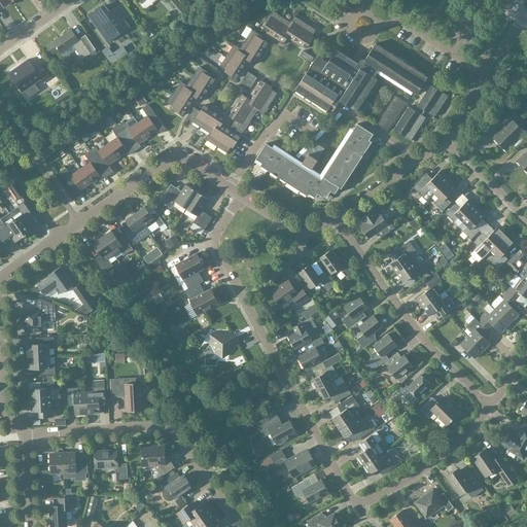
[(175,0),(170,0),(170,1),(182,15),(186,12),(175,0)]
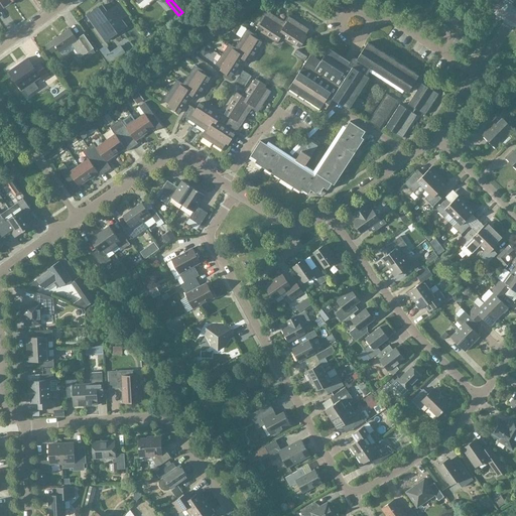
[(102,7),(90,15),(96,23),(93,25),(105,43),(112,38),(126,28),(121,21),(127,17),(119,5),(107,14),(102,7)]
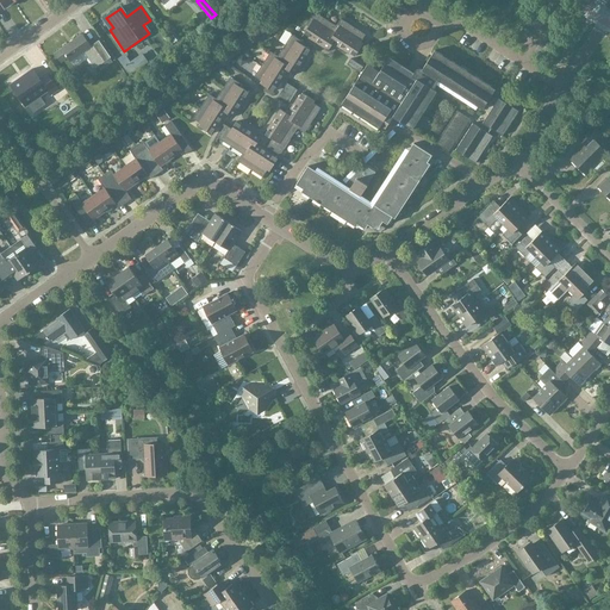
[(307,26),(303,33),(316,42),(321,33),(318,32),(324,22),(325,19),(317,14),(316,17),(312,14),(305,24),(307,26)]
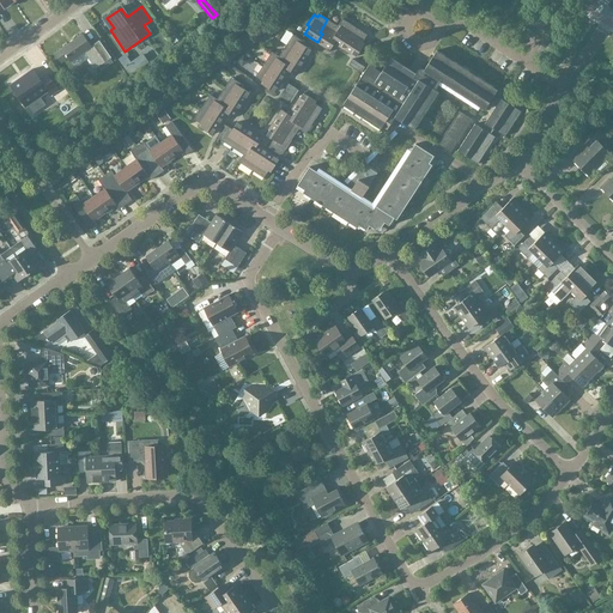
[(340,28),(332,41),(334,42),(340,46),(344,48),(352,36),(349,34),(352,29),(349,26),(350,24),(341,19),(337,25),(340,28)]
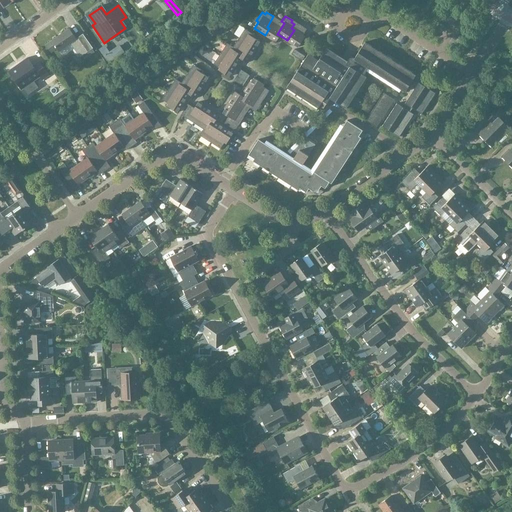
[(269,28),(265,35),(266,35),(275,41),(279,35),(277,34),(284,23),(281,21),(277,19),(276,20),(272,18),(267,27),(269,28)]
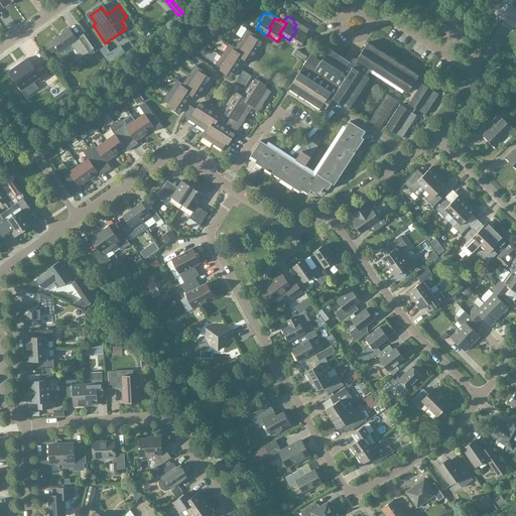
[(296,30),(289,40),(299,47),(306,36),(304,34),(306,31),(303,28),(304,27),(297,22),(296,24),(293,28),(296,30)]
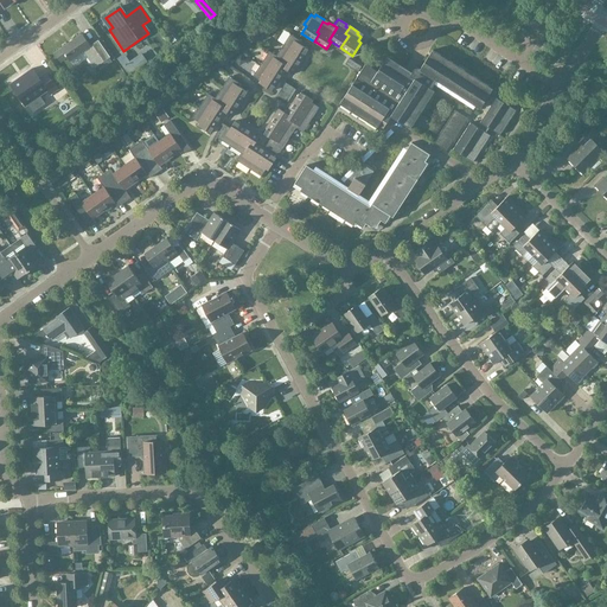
[(282,30),(276,39),(283,44),(282,46),(301,58),(307,49),(300,44),(301,42),(291,34),(282,30)]
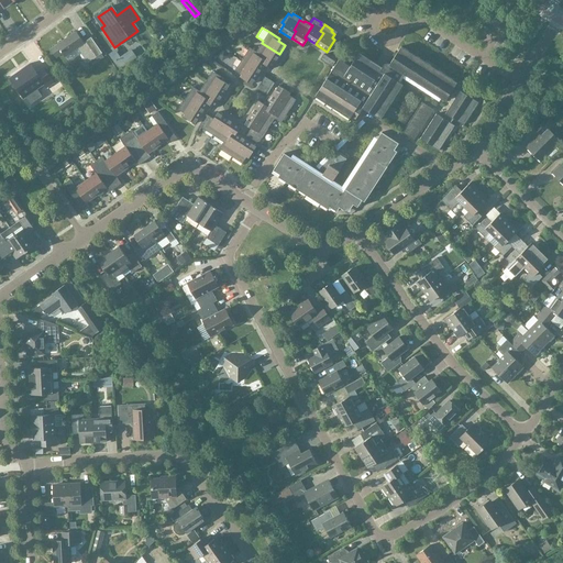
[(159,29),(153,32),(159,41),(165,37),(159,29)]
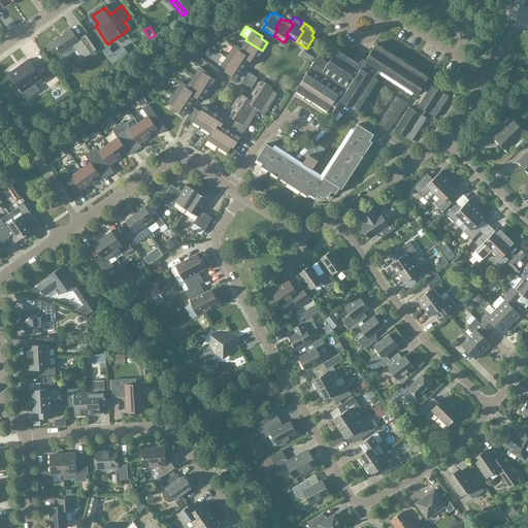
[(72,44),(83,59),(95,50),(85,35),(78,40),(70,29),(46,45),(53,55),(59,51),(60,53),(72,44)]
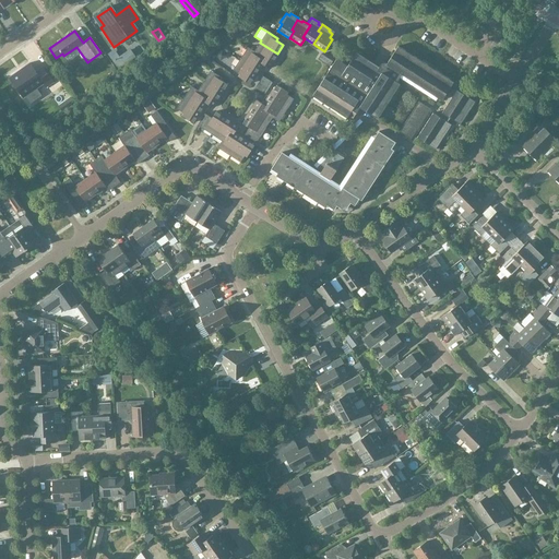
[(253,50),(251,52),(263,60),(261,62),(269,67),(270,64),(277,54),(260,43),(258,46),(256,45),(253,50)]
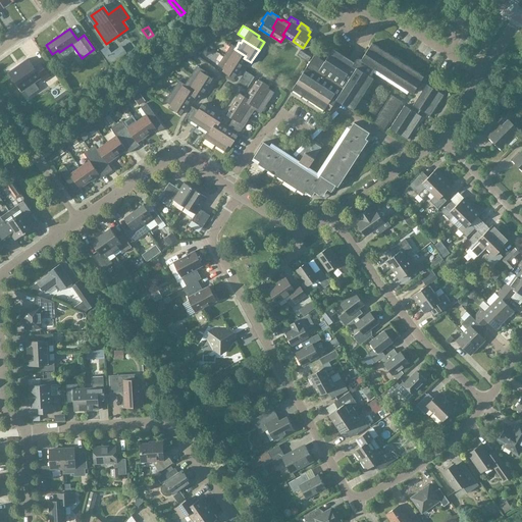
[(226,53),(224,56),(239,66),(244,58),(246,56),(235,49),(237,47),(230,43),(228,45),(224,52),(226,53)]
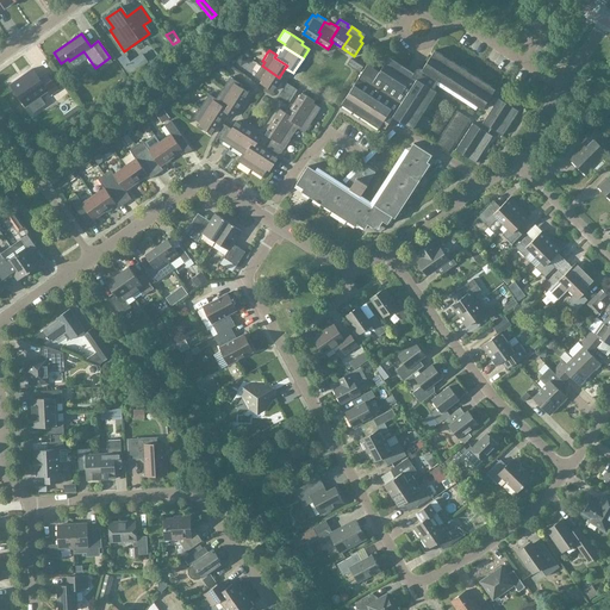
[(343,101),(385,129),(393,117),(412,129),(436,92),(433,89),(435,83),(475,110),(477,106),(483,110),(496,89),(435,50),(418,75),(412,72),(411,75),(386,60),(379,72),(367,64),(343,101)]
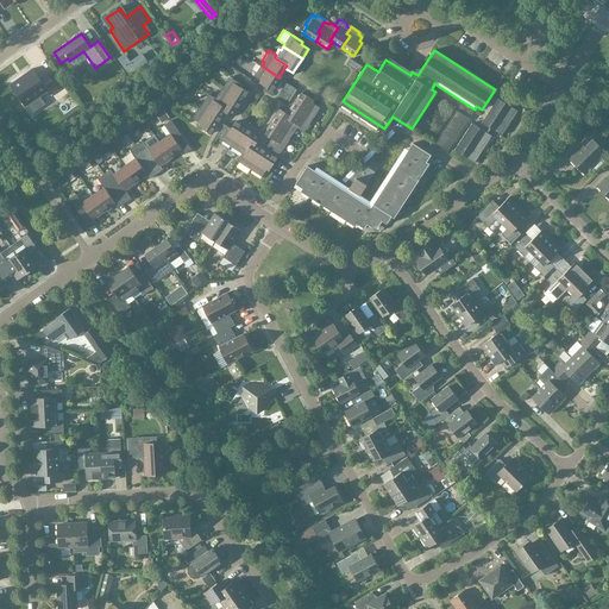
[(127,58),(120,63),(129,76),(148,63),(142,54),(130,62),(127,58)]
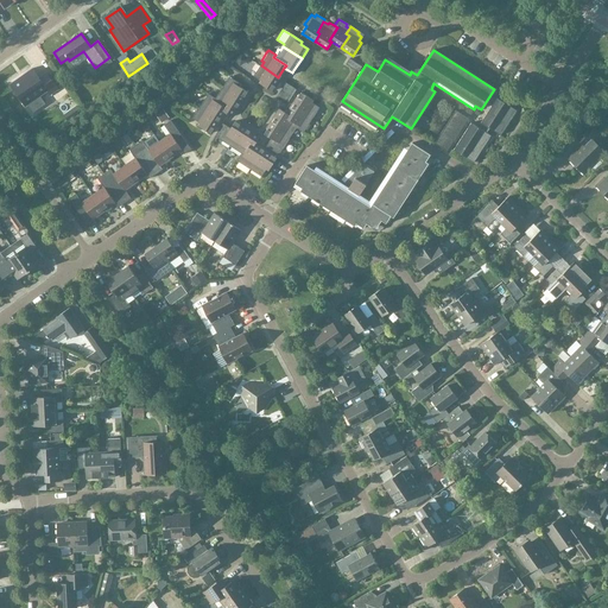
[(354,69),(359,73),(362,67),(349,58),(346,64),(354,69)]
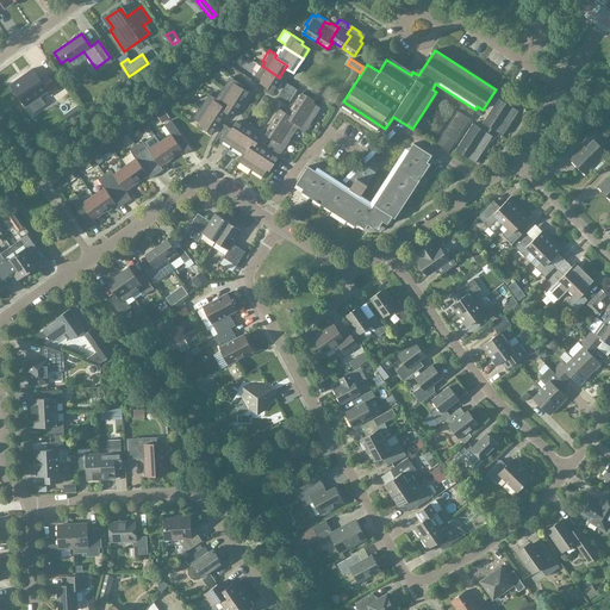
[(257,72),(255,76),(261,80),(260,82),(272,89),(279,78),(262,66),(260,64),(256,70),(257,72)]
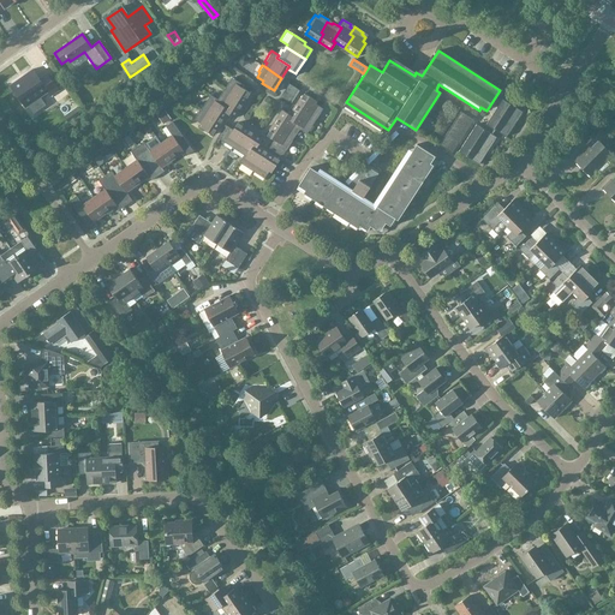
[(25,81),(15,88),(28,107),(48,93),(51,97),(60,91),(58,88),(51,78),(49,79),(46,75),(39,81),(33,71),(23,77),(25,81)]
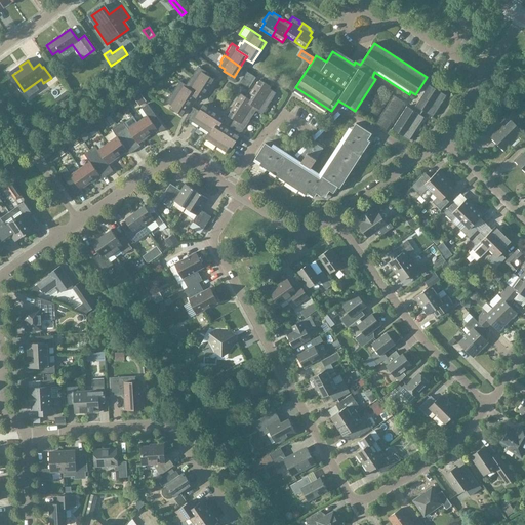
[(196,70),(191,77),(193,78),(208,88),(214,80),(208,76),(209,74),(200,68),(198,71),(196,70)]
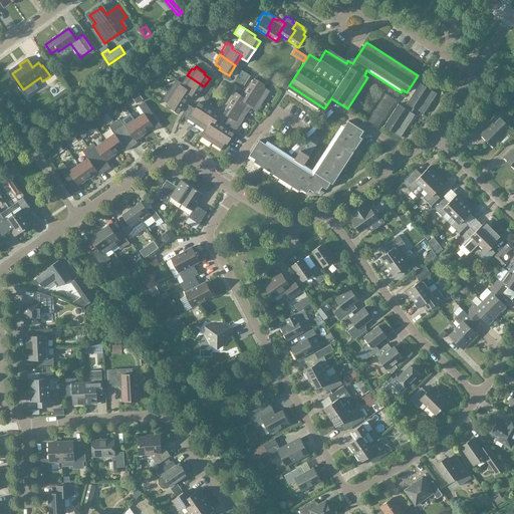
[(235,80),(244,86),(251,75),(242,69),(235,80)]
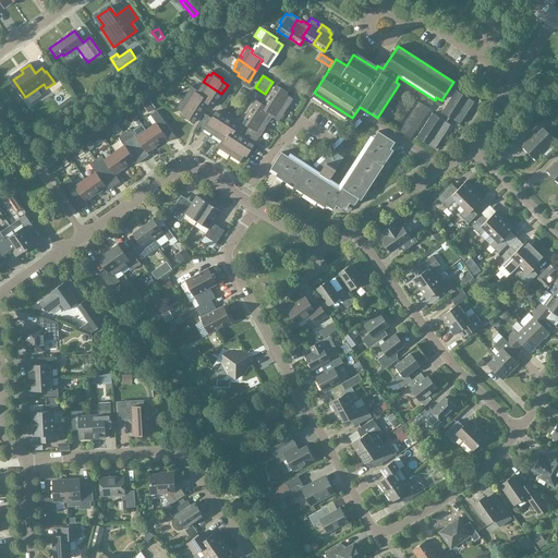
[(197,91),(196,93),(208,100),(206,102),(213,107),(215,105),(218,100),(221,94),(205,83),(203,87),(201,86),(197,91)]
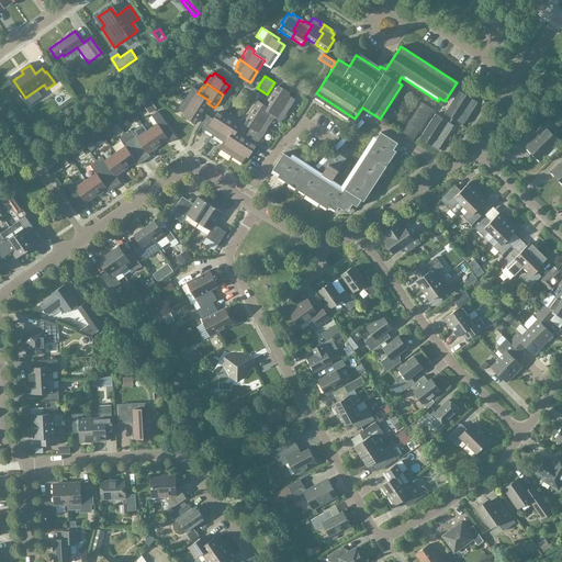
[(278,86),(269,98),(287,109),(288,110),(292,103),(291,102),(293,98),(288,94),(289,92),(278,86)]
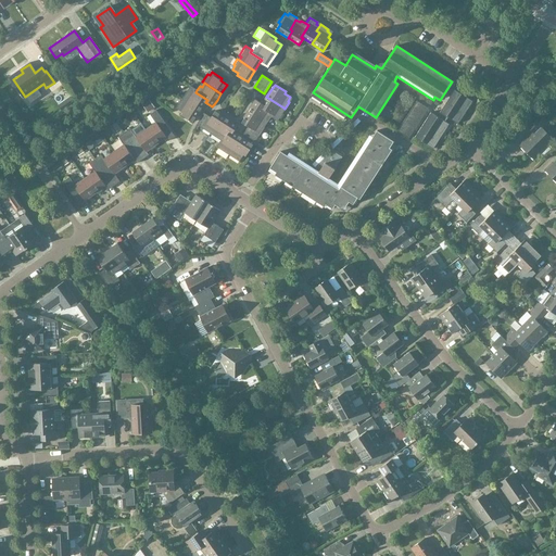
[(186,97),(184,101),(200,111),(205,102),(207,100),(196,92),(197,90),(190,86),(189,88),(185,96),(186,97)]
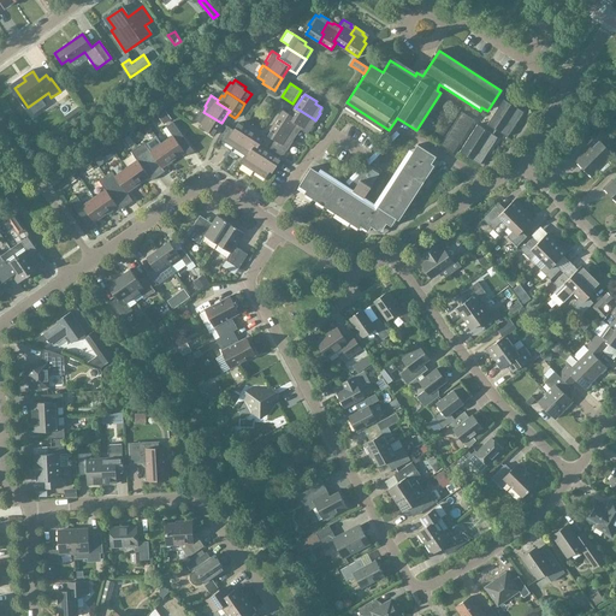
[(515,124),(523,112),(503,100),(496,111),(515,124)]
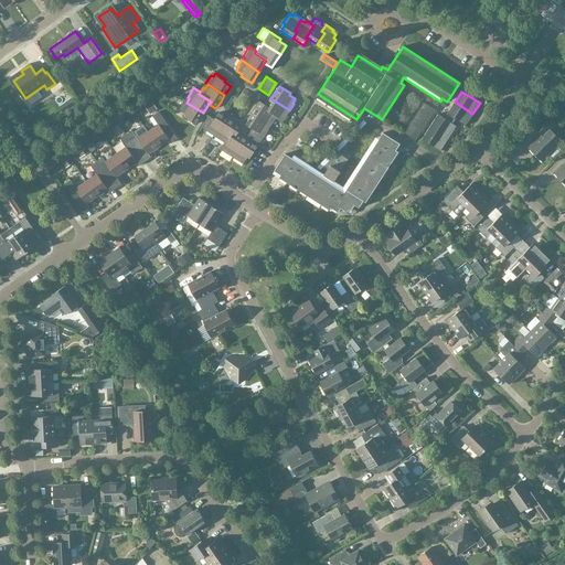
[(72,97),(63,103),(68,109),(76,104),(72,97)]
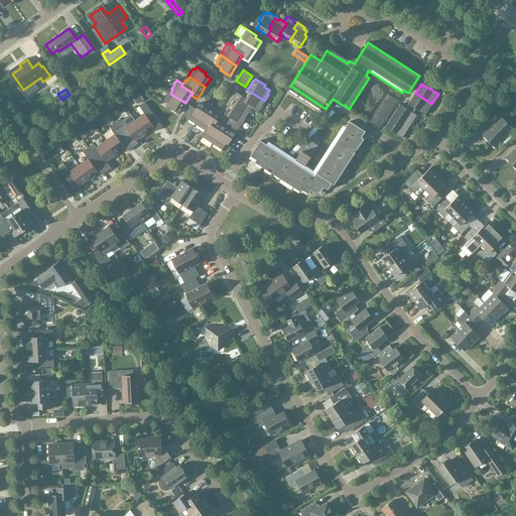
[(243,97),(240,101),(251,108),(250,108),(257,112),(262,104),(260,103),(263,100),(247,90),(244,95),(243,97)]
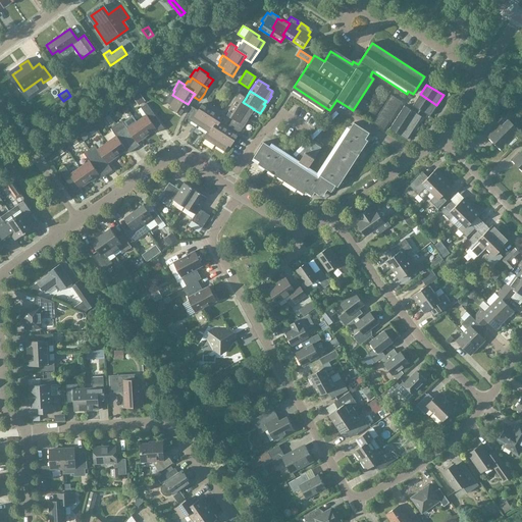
[(169,100),(167,103),(171,106),(170,108),(181,115),(188,104),(172,95),(170,93),(167,99),(169,100)]
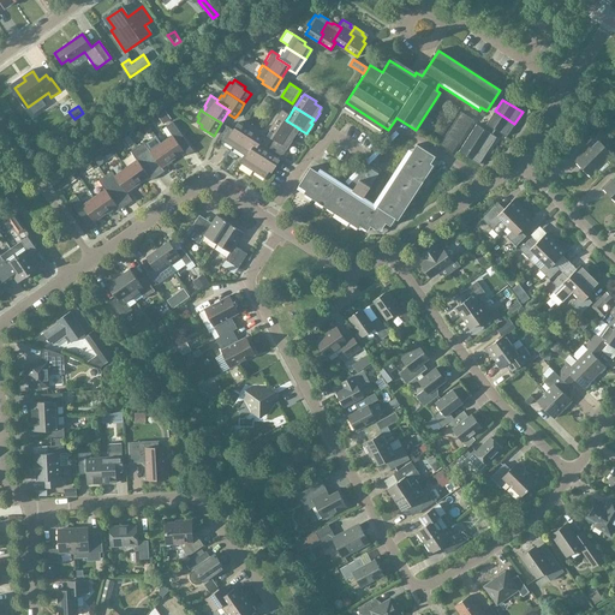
[(163,124),(171,119),(165,111),(157,115),(163,124)]
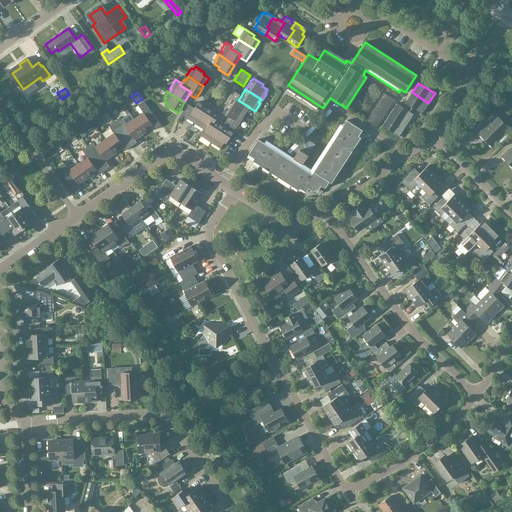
[(232,96),(226,105),(241,115),(244,111),(245,112),(248,107),(249,107),(238,100),(241,96),(235,92),(232,96)]
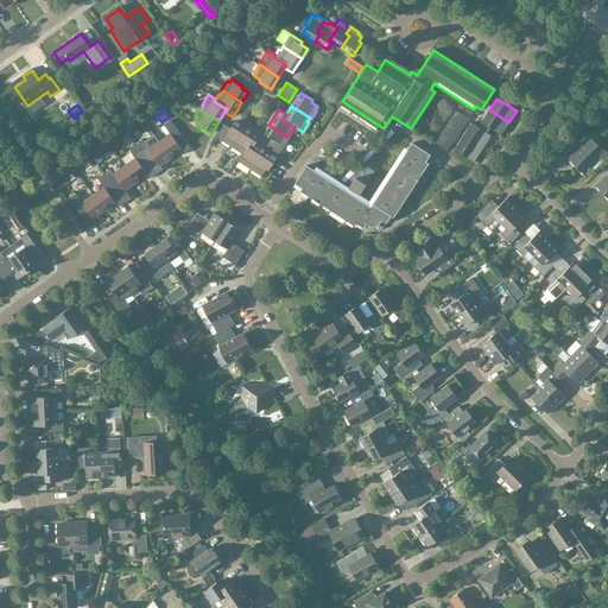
[(489,109),(481,121),(482,122),(486,125),(491,127),(501,134),(508,122),(489,109)]
